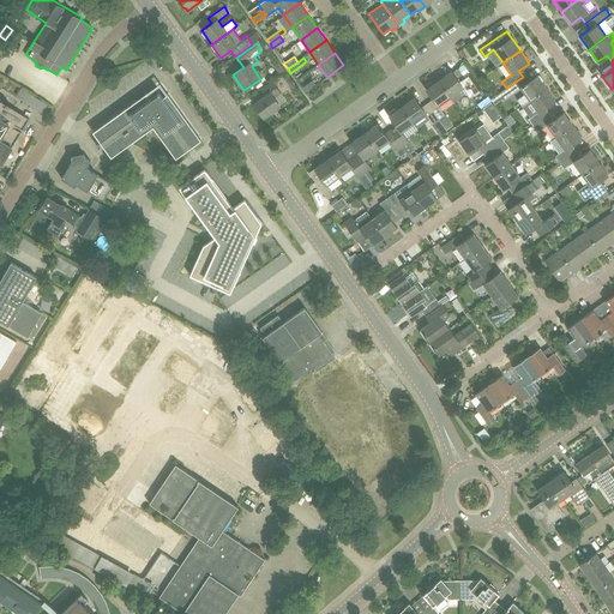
[(278,64),(274,66),(280,74),(284,71),(278,64)]
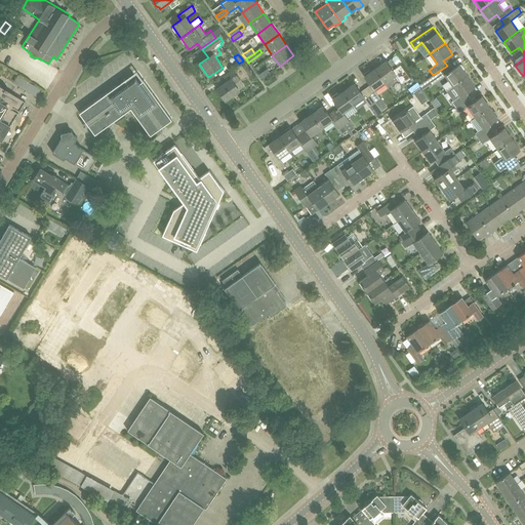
[(386,61),(374,69),(385,83),(396,75),(401,83),(407,79),(399,69),(401,68),(402,69),(405,67),(397,55),(393,59),(392,57),(387,62),(386,61)]
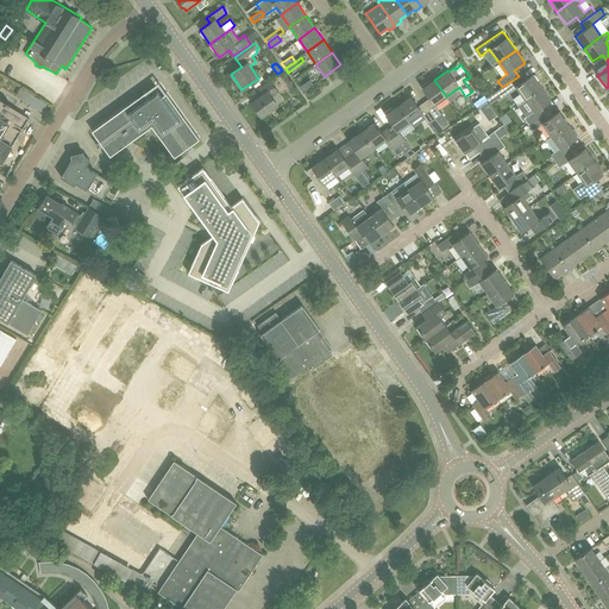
[(282,71),(278,75),(288,89),(293,86),(282,71)]
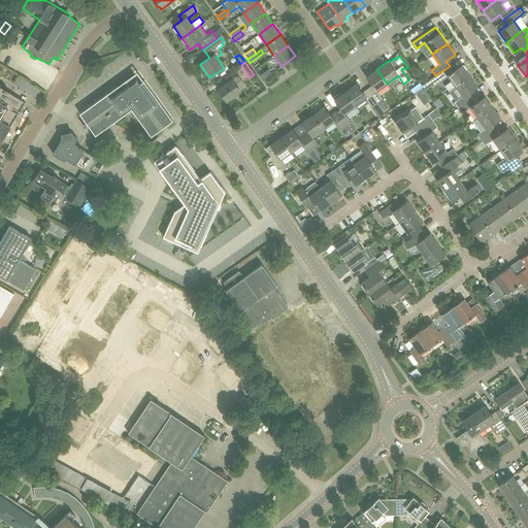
[(450,66),(435,75),(438,80),(447,74),(452,80),(448,84),(451,89),(469,75),(461,64),(453,70),(450,66)]
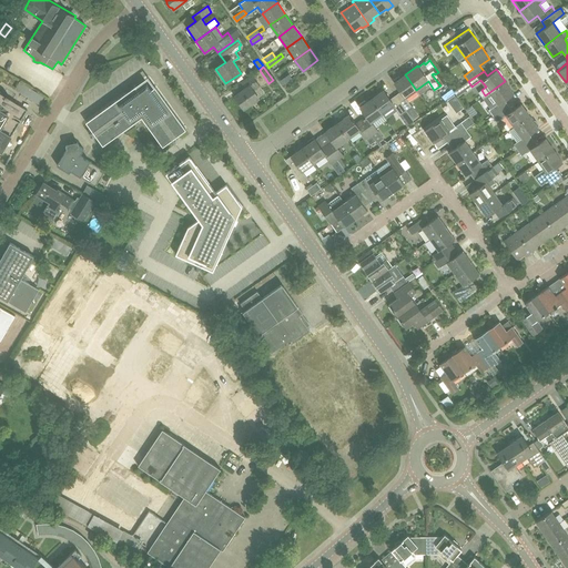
[(234,95),(243,109),(259,98),(257,98),(264,93),(251,74),(241,82),(245,88),(234,95)]
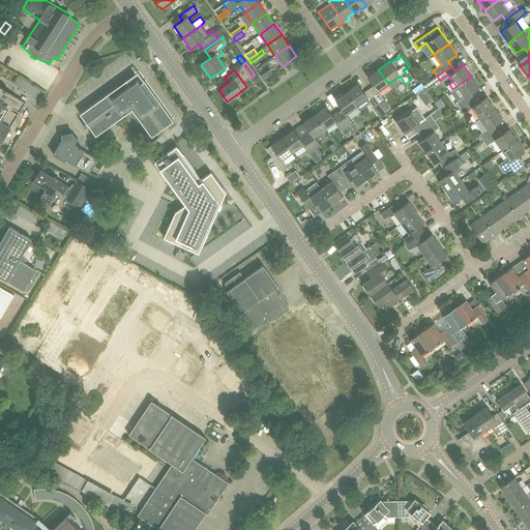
[(269,69),(260,76),(263,80),(272,74),(269,69)]
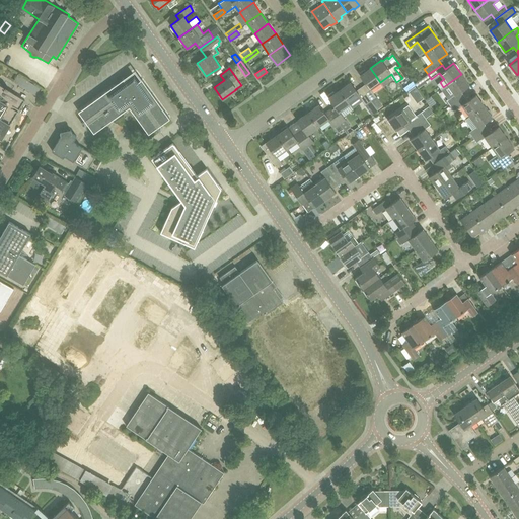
[(364,69),(359,73),(360,75),(366,83),(361,87),(370,100),(375,97),(370,89),(380,82),(370,68),(366,71),(364,69)]
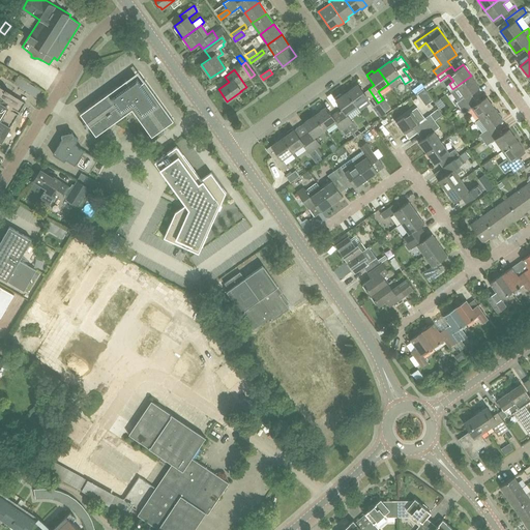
[(471,76),(452,89),(455,93),(460,90),(464,96),(455,102),(460,108),(473,97),(470,93),(478,87),(471,76)]
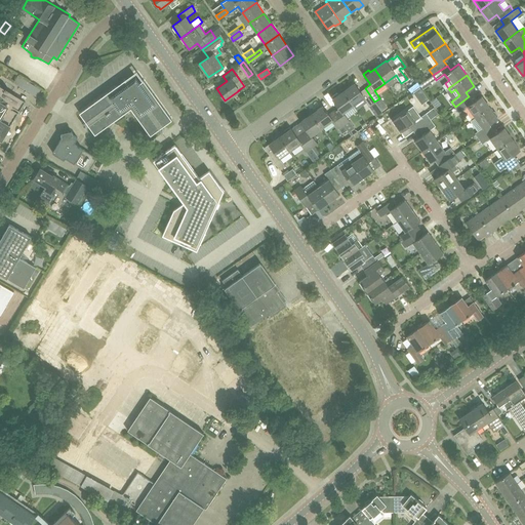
[(131,108),(150,134),(171,119),(144,79),(140,82),(136,76),(128,82),(125,79),(79,111),(94,132),(131,108)]
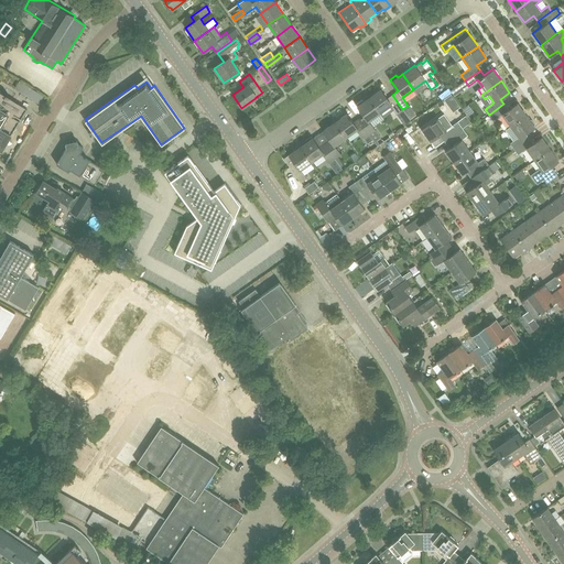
[(458,86),(451,90),(454,95),(462,90),(458,86)]
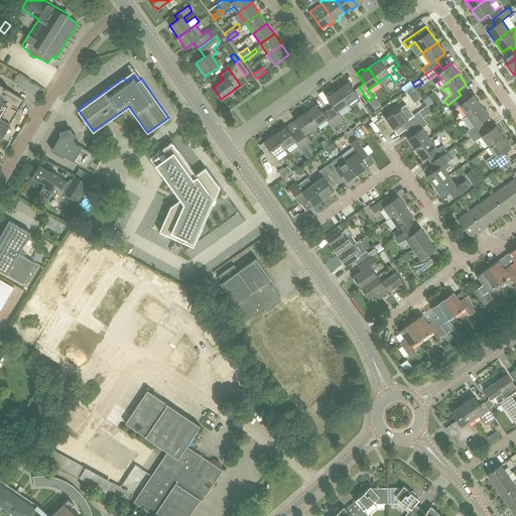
[(348,82),(337,90),(347,104),(358,96),(365,107),(370,103),(368,100),(359,87),(354,90),(348,82)]
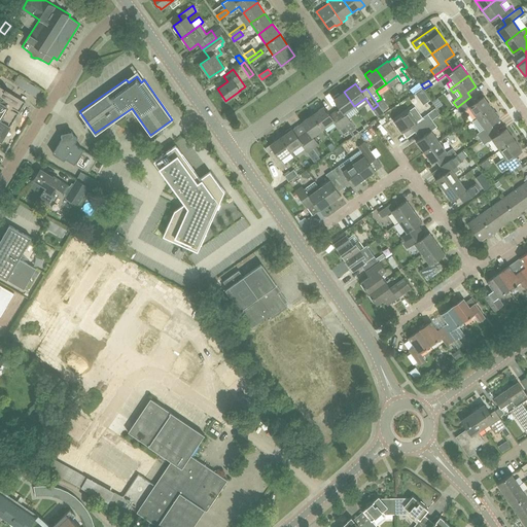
[(4,90),(0,86),(0,139),(1,141),(18,113),(7,107),(14,96),(8,92),(9,91),(5,89),(4,90)]
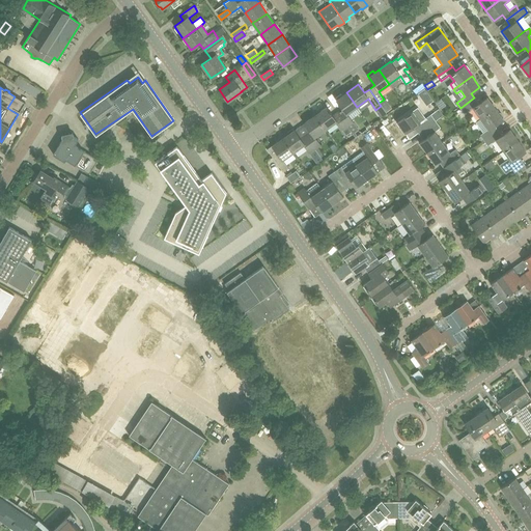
[(424,88),(418,91),(423,99),(428,94),(424,88)]
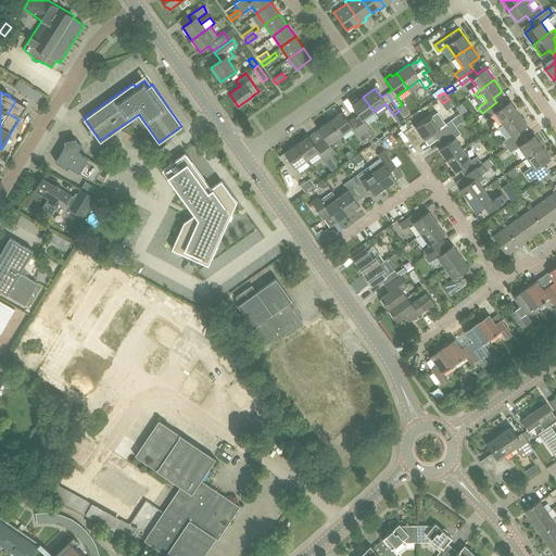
[(351,116),(365,135),(366,137),(371,133),(369,129),(370,128),(364,119),(374,112),(363,97),(352,104),(357,112),(351,116)]
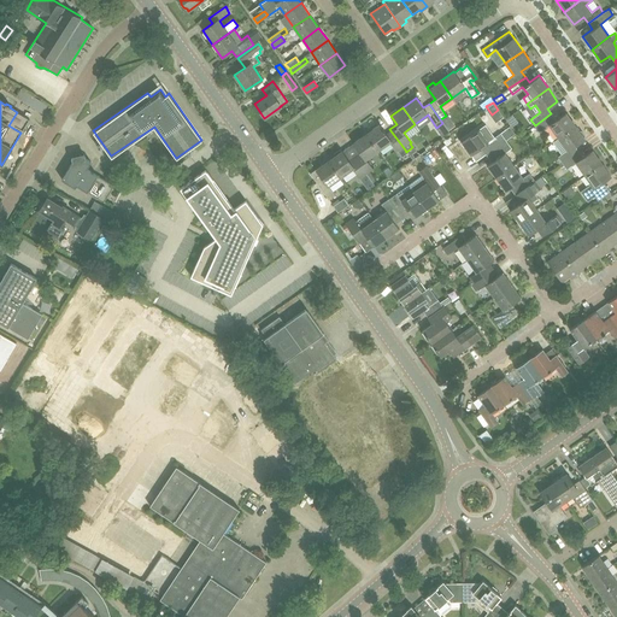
[(551,113),(535,125),(539,131),(548,124),(558,137),(575,125),(565,112),(556,119),(551,113)]
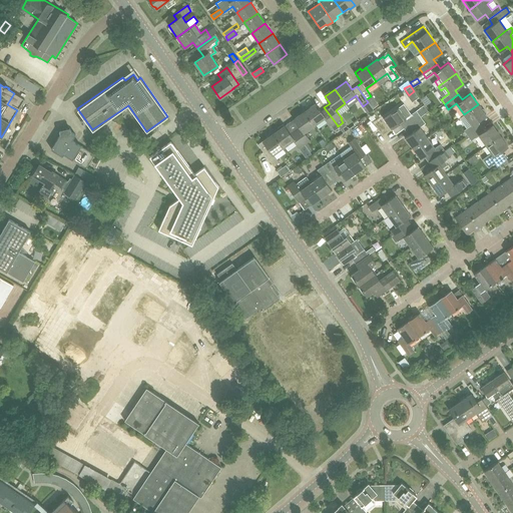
[(315,103),(305,111),(314,125),(324,117),(330,126),(331,125),(332,127),(337,124),(324,107),(320,110),(315,103)]
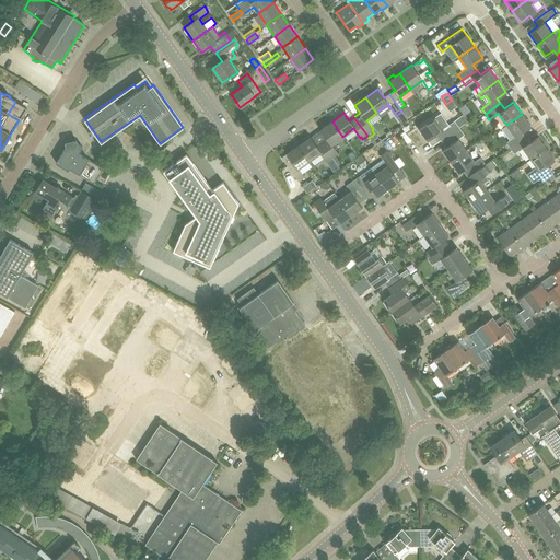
[(514,136),(505,142),(506,144),(510,148),(524,137),(521,131),(529,125),(522,114),(506,125),(514,136)]
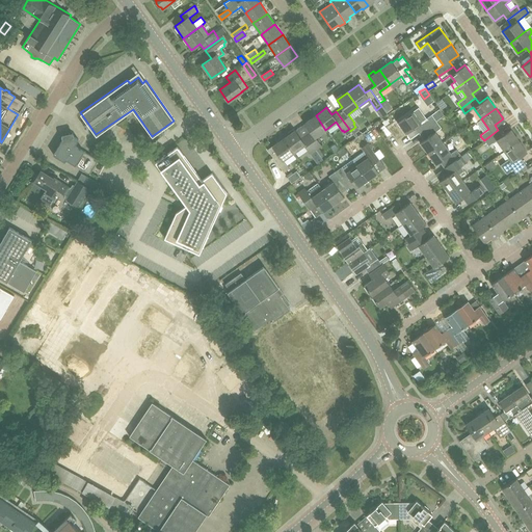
[(413,111),(397,123),(405,134),(415,127),(419,133),(435,121),(431,114),(421,122),(413,111)]
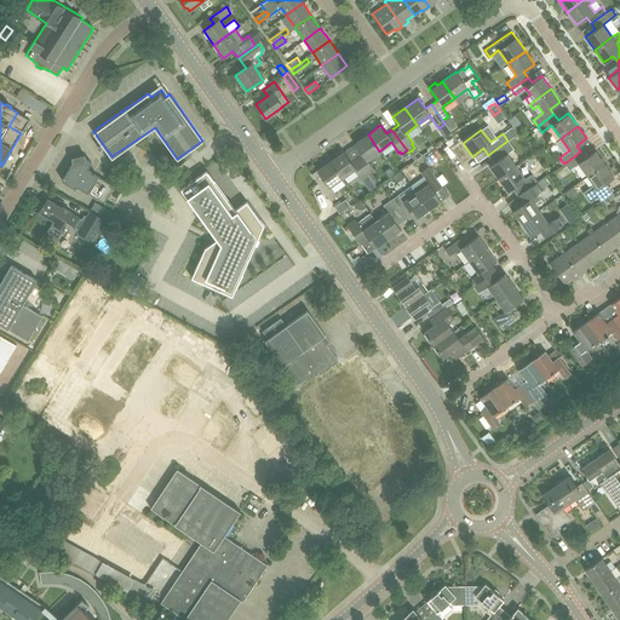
[(368,135),(355,143),(362,153),(356,158),(368,173),(374,183),(377,181),(371,172),(374,170),(367,160),(379,151),(368,135)]
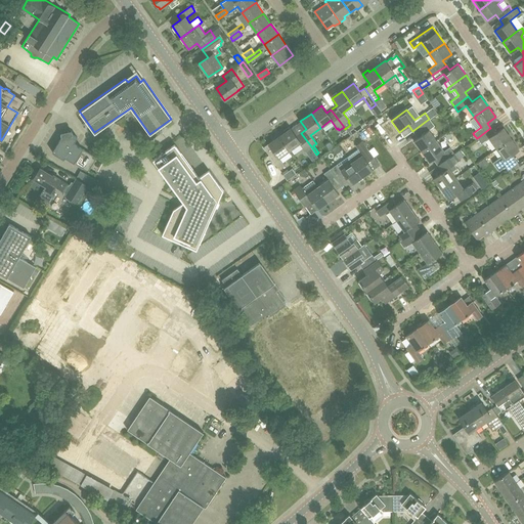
[(429,119),(412,131),(417,138),(413,140),(419,148),(422,153),(437,141),(429,129),(434,126),(429,119)]
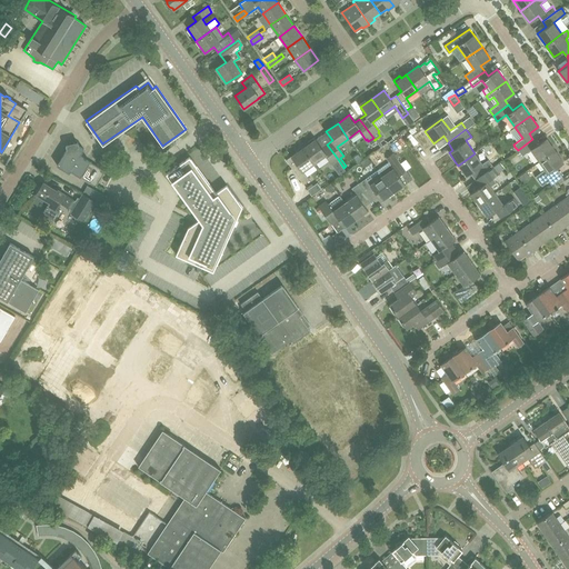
[(308,143),(303,148),(315,163),(326,155),(331,163),(338,159),(327,145),(321,148),(315,139),(313,138),(307,142),(308,143)]
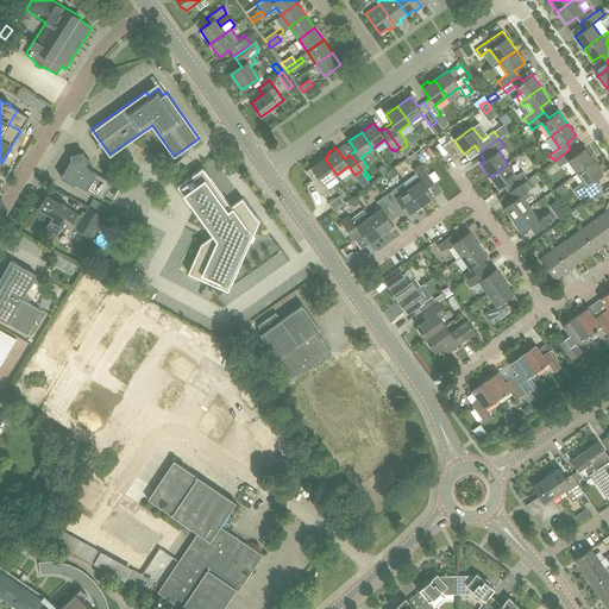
[(570,149),(554,161),(559,167),(567,161),(577,173),(594,161),(584,148),(575,155),(570,149)]
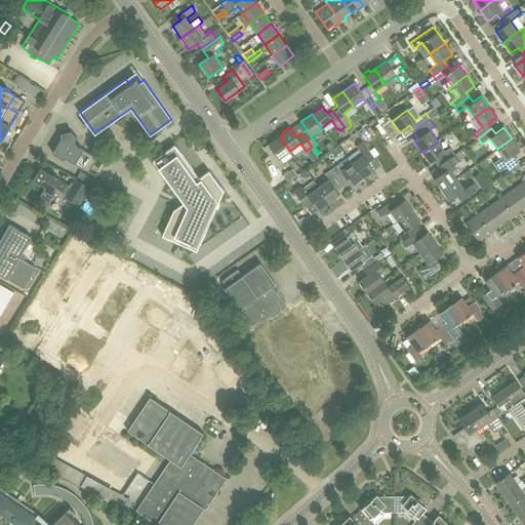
[(62,136),(52,152),(64,159),(65,157),(74,163),(88,172),(96,158),(74,143),(77,136),(72,133),(71,130),(68,131),(68,129),(64,130),(64,132),(61,133),(62,136)]
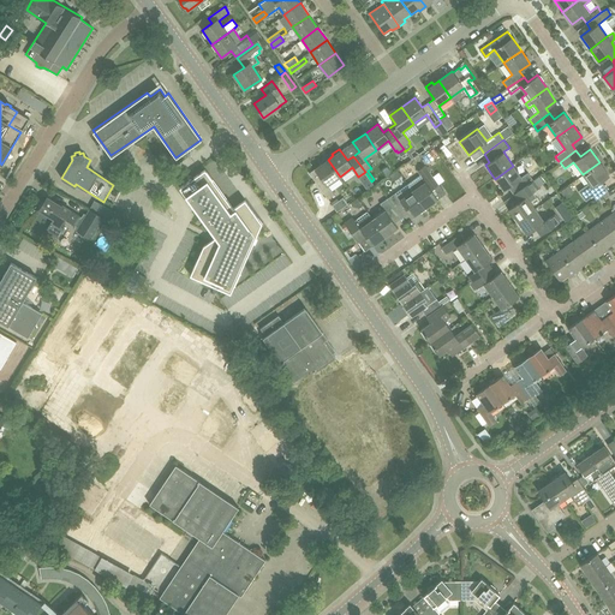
[(309,173),(327,199),(334,195),(327,185),(340,177),(328,160),(314,169),(315,169),(309,173)]
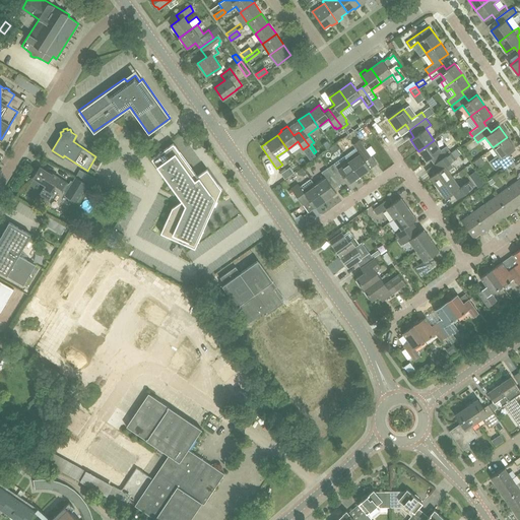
[(498,155),(489,161),(495,170),(501,166),(503,169),(513,161),(507,152),(514,147),(507,137),(493,147),(498,155)]
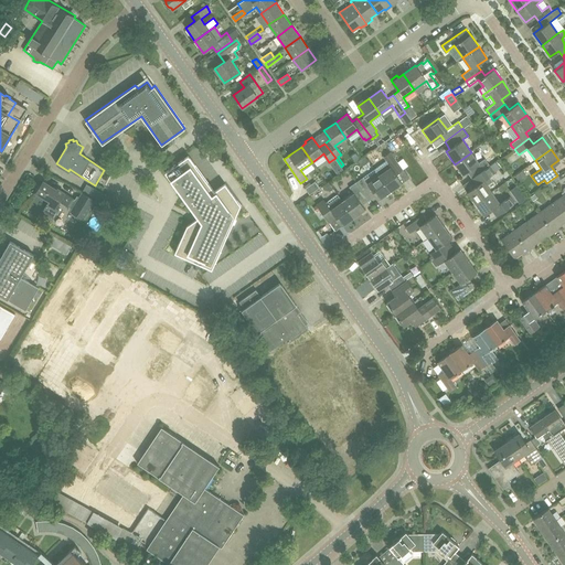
[(385,161),(373,169),(377,176),(390,192),(402,183),(395,174),(403,169),(398,162),(390,151),(383,157),(385,161)]
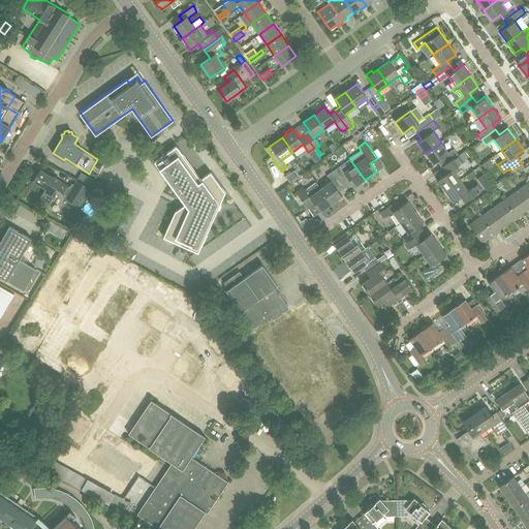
[(441,143),(426,154),(433,163),(437,160),(441,167),(458,155),(454,148),(448,152),(441,143)]
